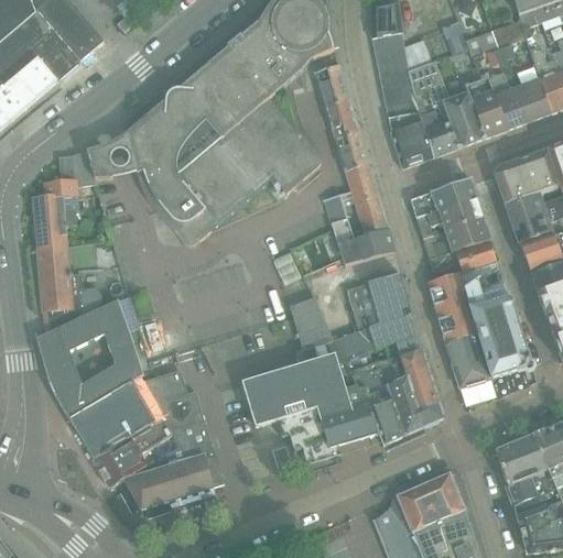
[(0,127),(26,105),(55,80),(103,41),(96,33),(73,53),(63,41),(55,31),(34,8),(43,0),(0,0),(0,127)]
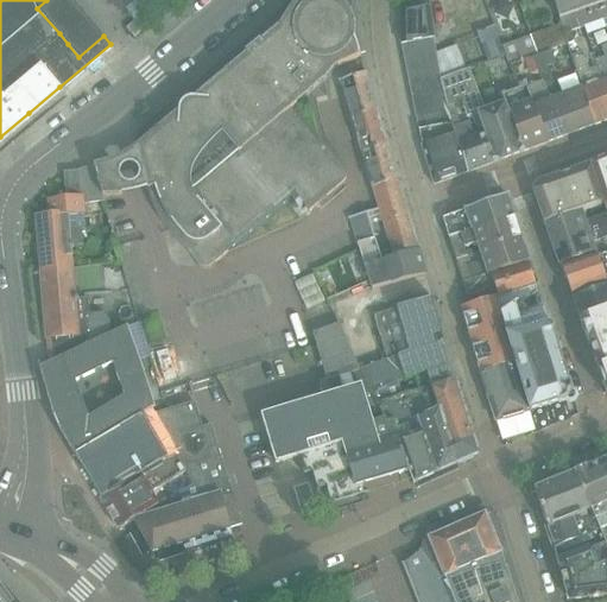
[(46,0),(37,8),(59,33),(68,44),(78,57),(103,36),(83,11),(74,0),(46,0)]
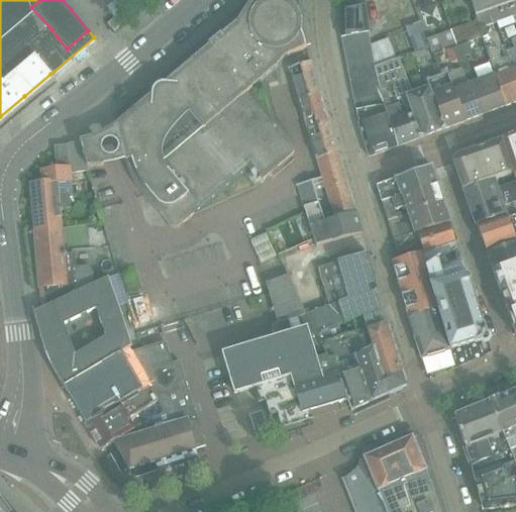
[(247,0),(244,4),(236,17),(163,80),(160,80),(158,80),(157,81),(155,82),(153,84),(151,85),(151,87),(150,90),(121,114),(119,116),(117,119),(116,121),(115,123),(115,125),(115,126),(116,129),(124,157),(127,167),(131,176),(136,184),(141,192),(145,196),(161,214),(169,222),(170,223),(172,224),(175,224),(177,223),(179,222),(192,211),(191,209),(196,206),(197,207),(199,205),(198,204),(210,194),(211,195),(213,193),(212,192),(224,182),(225,183),(227,181),(226,180),(238,170),(239,171),(241,169),(240,168),(249,161),(262,175),(270,169),(269,169),(276,163),(276,164),(291,151),(292,149),(293,148),(293,146),(293,144),(293,142),(292,140),(272,116),(271,118),(246,89),(276,64),(286,53),(287,52),(305,43),(303,35),(300,27),(300,25),(301,20),(300,16),(299,12),(297,8),(295,4),(292,1),(291,0),(247,0)]
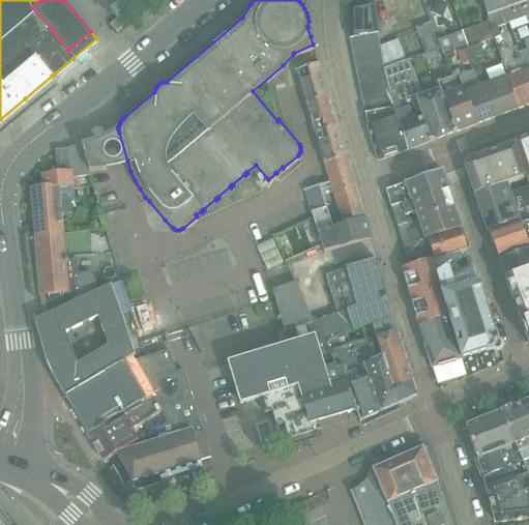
[(348,8),(372,4),(372,0),(349,0),(348,7),(348,8)]
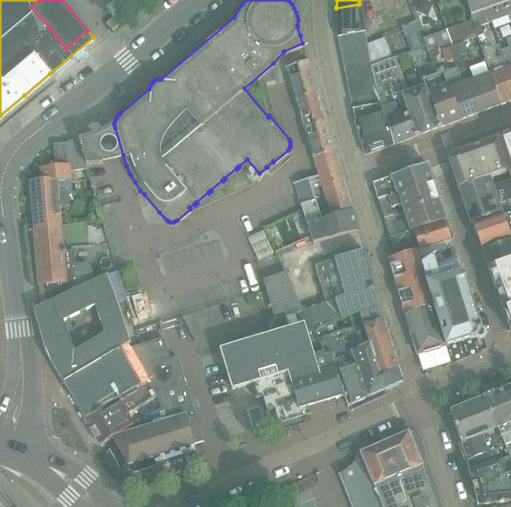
[(510,12),(510,0),(465,0),(470,17),(472,26),(510,12)]
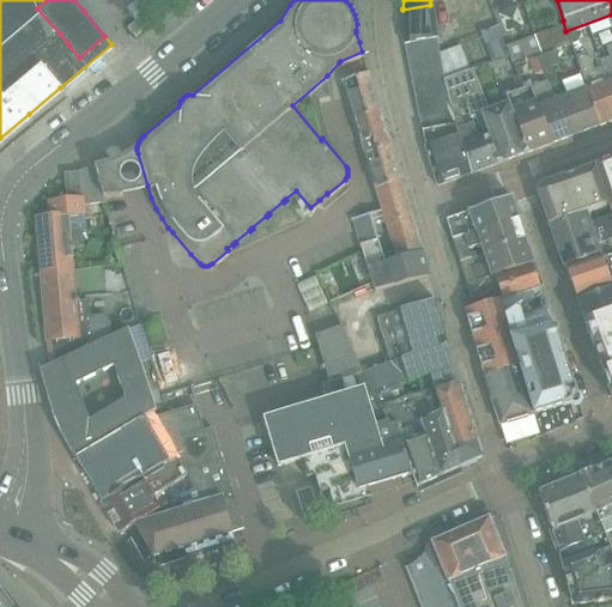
[(403,40),(435,35),(430,5),(403,10),(403,40)]
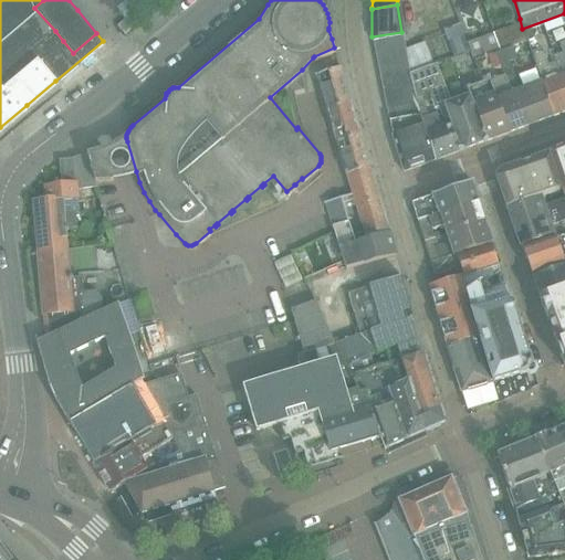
[(520,19),(491,29),(497,46),(512,41),(524,37),(522,29),(520,19)]
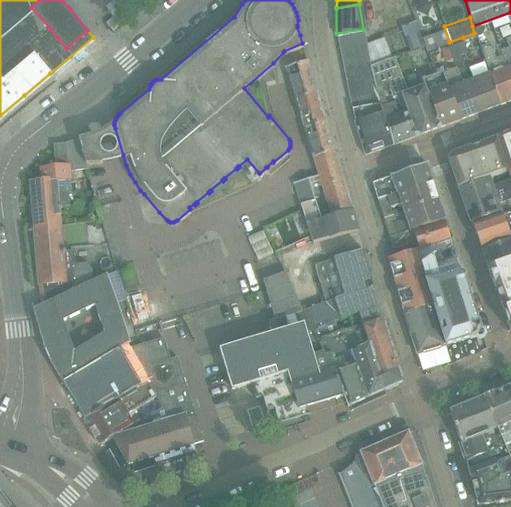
[(419,35),(413,20),(400,25),(409,49),(422,44),(419,35)]
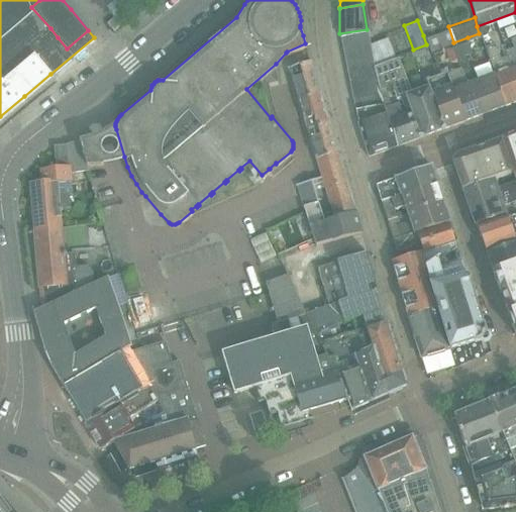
[(448,26),(423,35),(426,44),(429,52),(453,42),(448,26)]
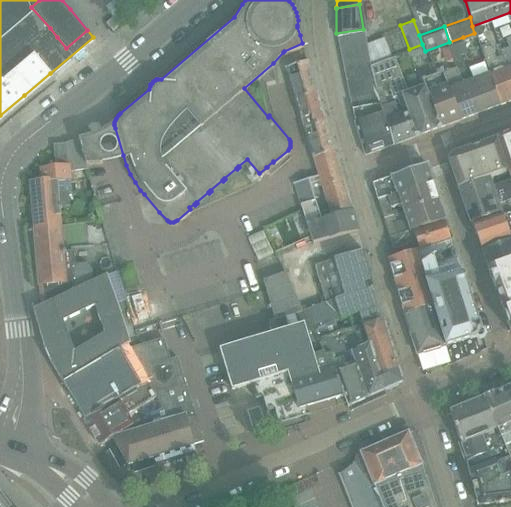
[(365,41),(363,29),(336,33),(339,45),(365,41)]
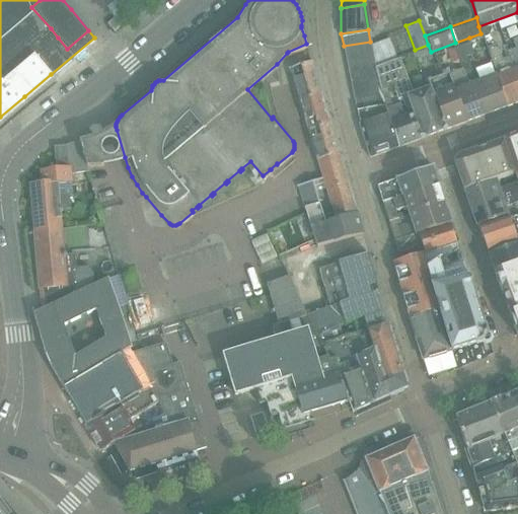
[(506,49),(508,54),(517,80),(517,33),(511,37),(514,46),(506,49)]
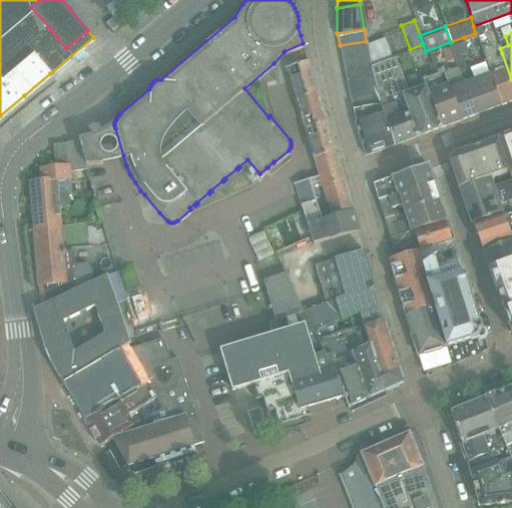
[(464,37),(447,44),(451,56),(468,49),(464,37)]
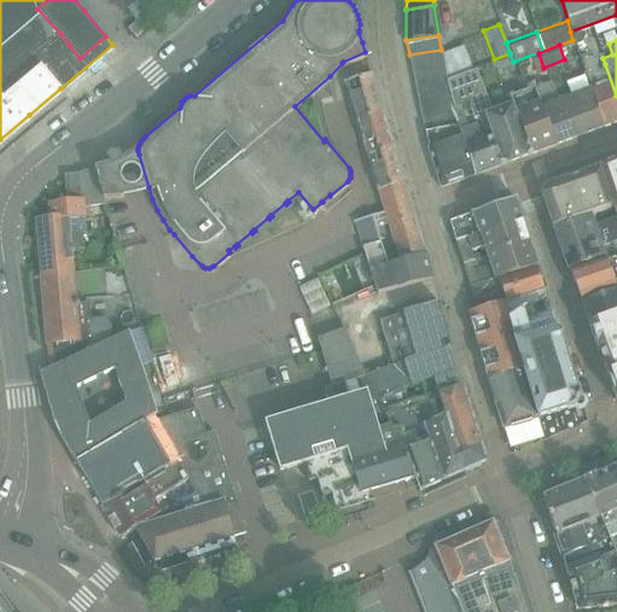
[(603,122),(616,116),(616,95),(605,64),(598,66),(592,47),(577,53),(588,85),(603,122)]
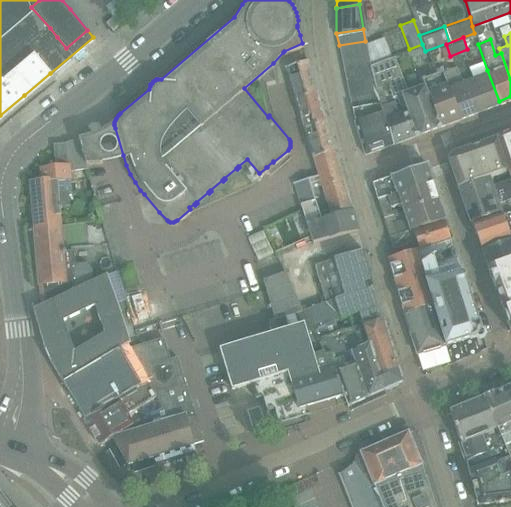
[(366,52),(365,41),(339,45),(341,57),(366,52)]
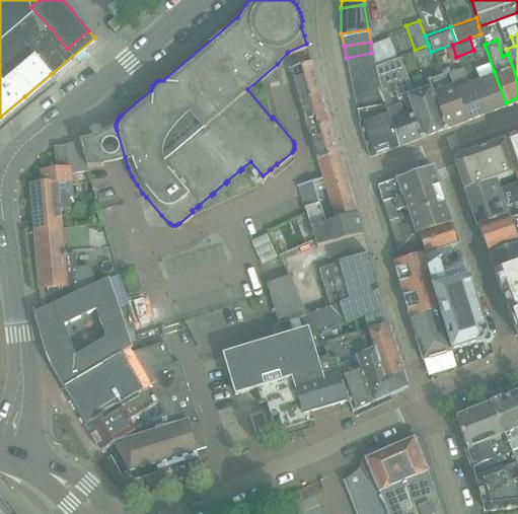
[(373,64),(371,53),(346,58),(349,70),(373,64)]
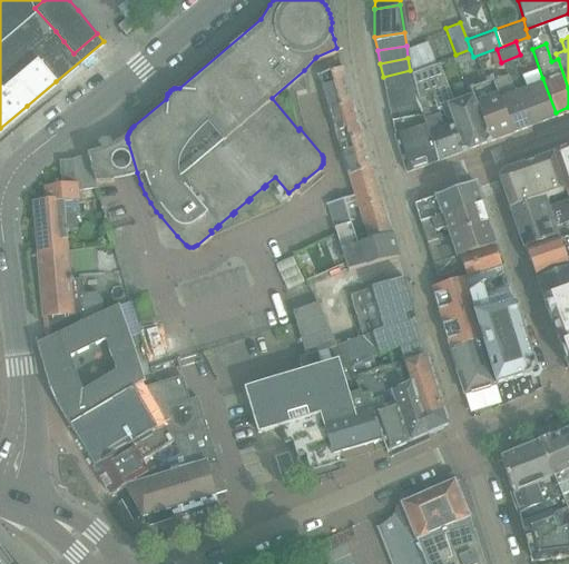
[(488,138),(471,91),(450,99),(438,61),(422,66),(430,90),(435,105),(439,104),(445,121),(455,150),(477,142),(488,138)]
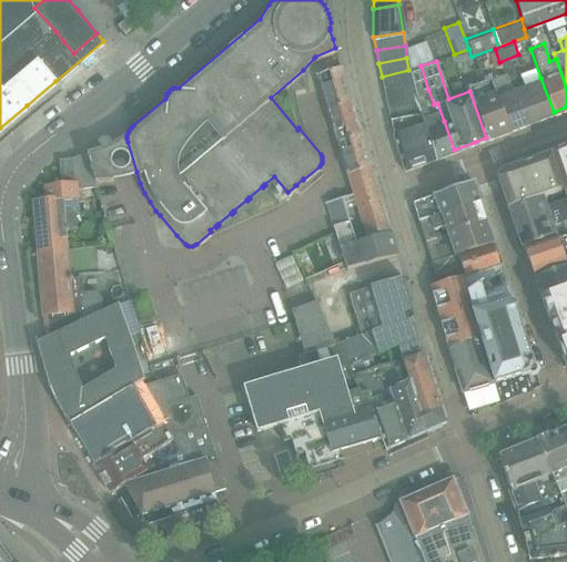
[(315,71),(325,105),(350,98),(340,63),(315,71)]
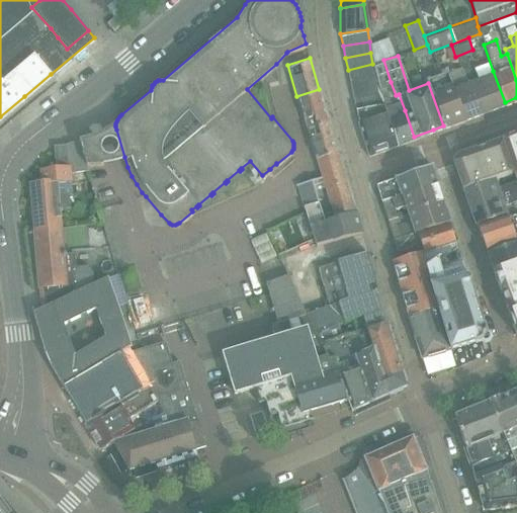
[(414,137),(405,110),(401,111),(396,99),(390,101),(382,85),(391,82),(383,60),(372,64),(379,88),(384,106),(389,121),(397,143),(414,137)]
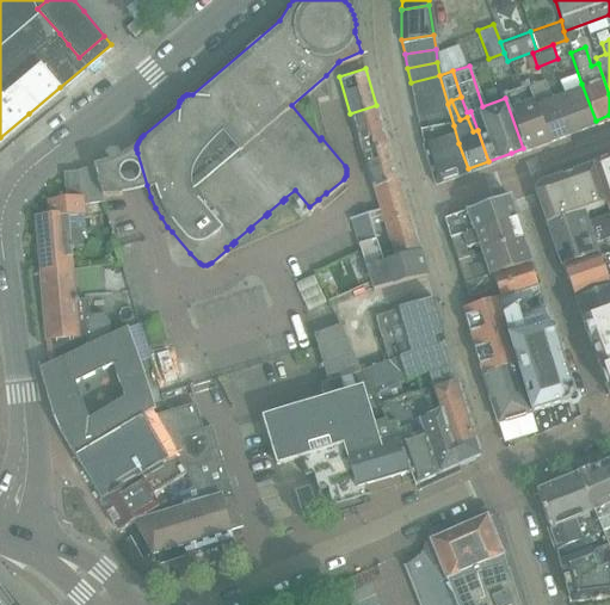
[(448,104),(439,75),(411,82),(417,112),(448,104)]
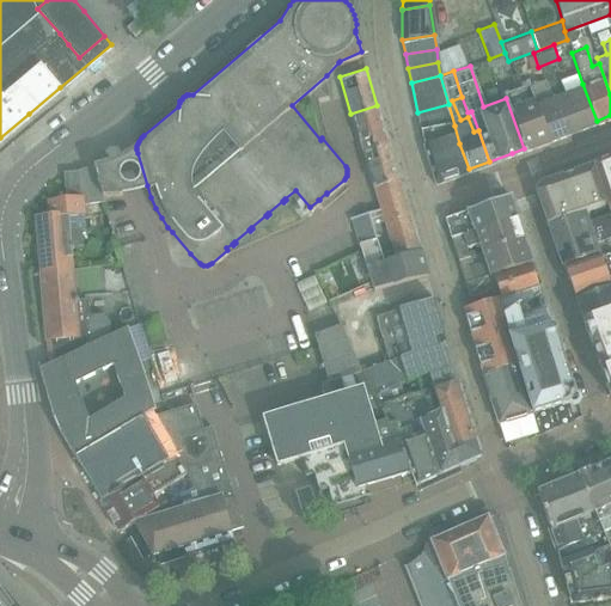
[(597,121),(582,84),(553,96),(547,77),(529,83),(550,139),(597,121)]
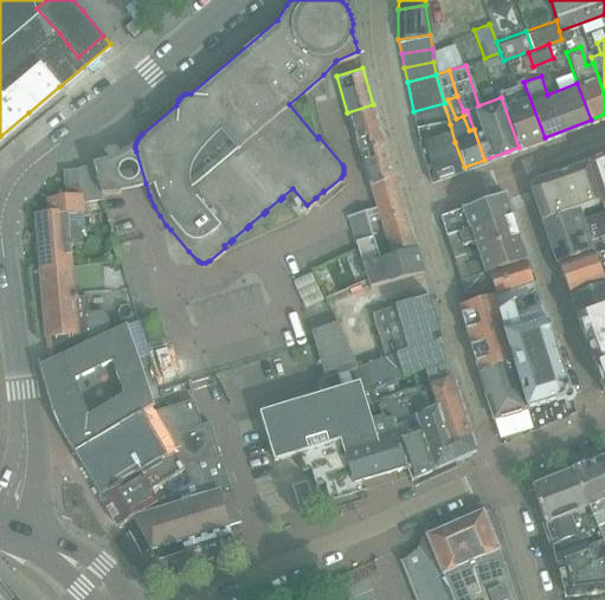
[(523,79),(497,89),(501,97),(519,147),(545,137),(523,82),(523,79)]
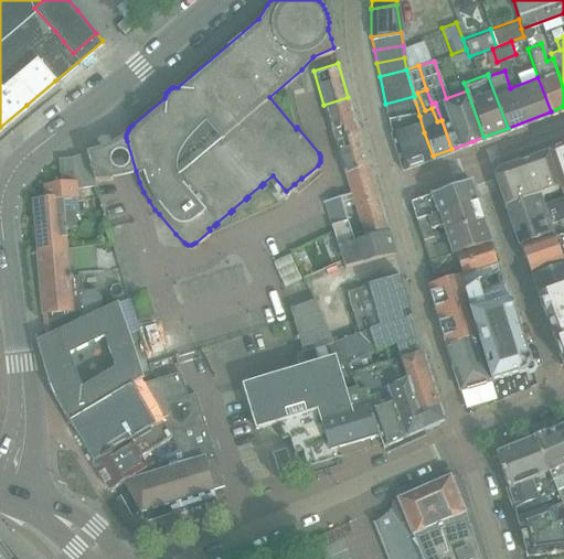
[(424,132),(419,116),(414,96),(385,104),(394,144),(402,168),(433,156),(424,132)]
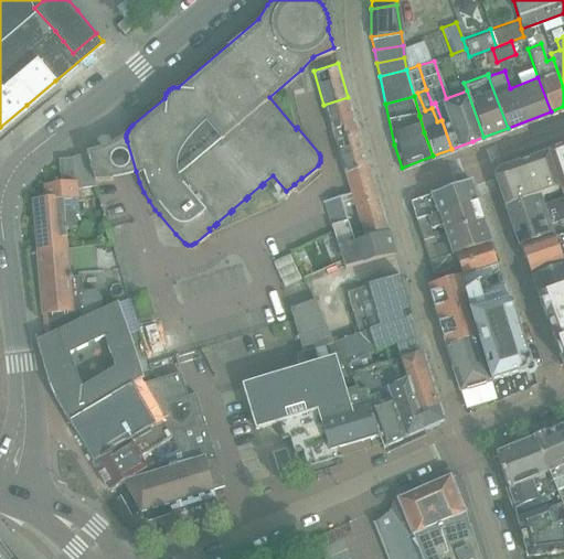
[(323,105),(333,137),(358,130),(348,97),(323,105)]
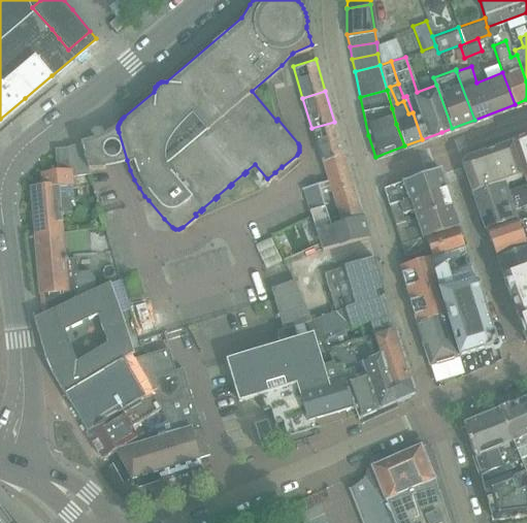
[(311,128),(321,159),(343,152),(334,122),(311,128)]
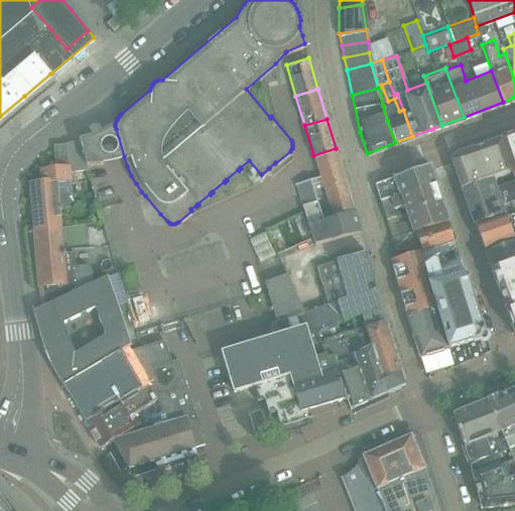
[(514,128),(500,134),(501,135),(509,158),(512,168),(512,169),(514,176),(514,128)]
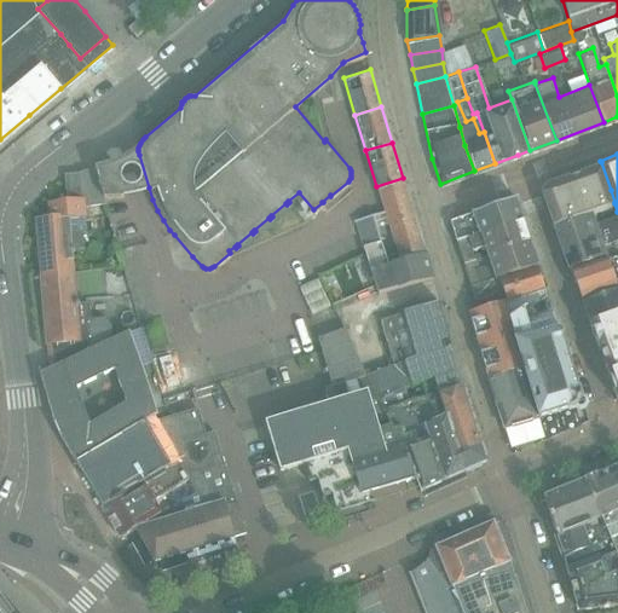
[(93,163),(103,195),(122,194),(113,157),(93,163)]
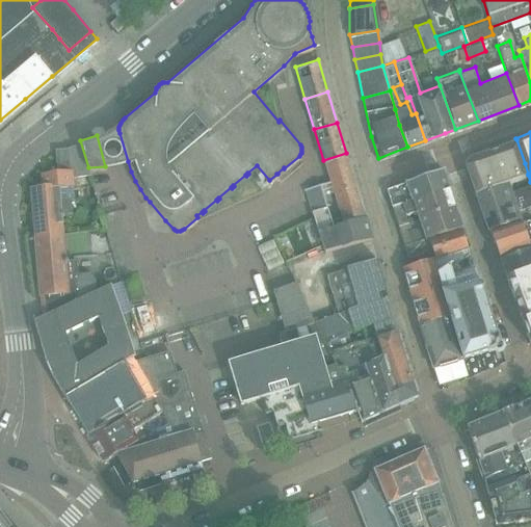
[(528,174),(525,163),(516,139),(469,157),(466,163),(476,193),(508,182),(528,175),(528,174)]
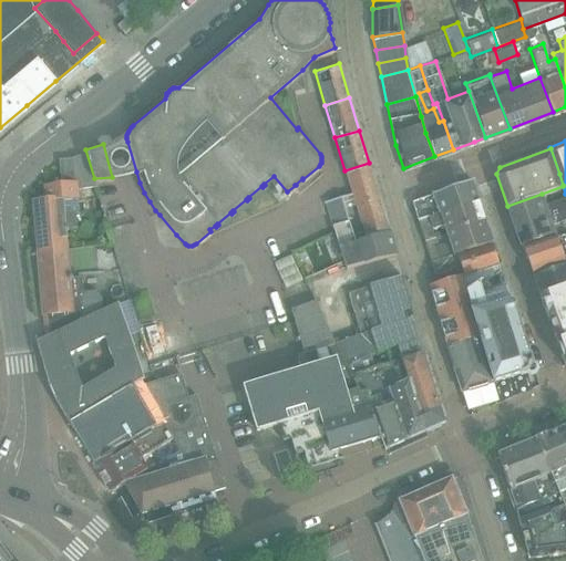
[(73,163),(80,185),(95,184),(94,178),(85,149),(72,154),(73,163)]
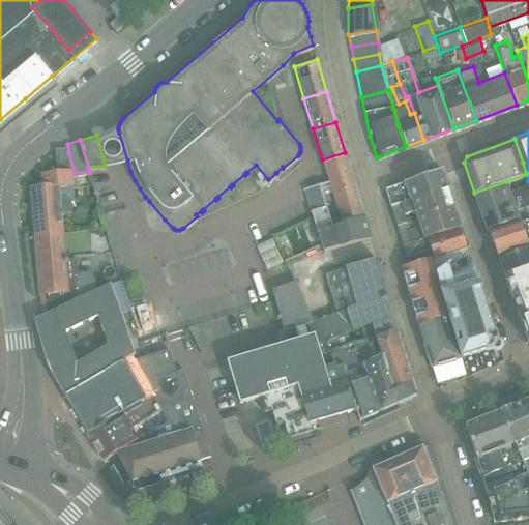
[(75,173),(68,152),(69,167),(40,170),(41,183),(29,184),(33,231),(62,229),(60,211),(71,210),(69,195),(59,196),(58,183),(72,182),(71,174),(75,173)]
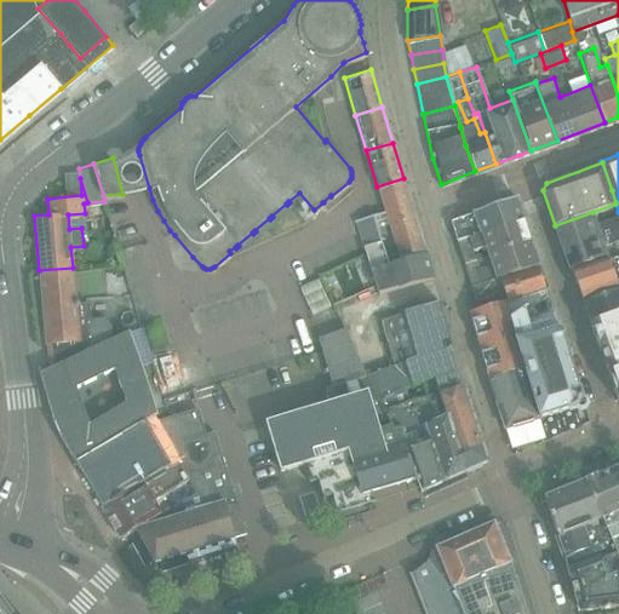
[(401,258),(425,251),(403,178),(377,187),(383,208),(385,208),(401,258)]
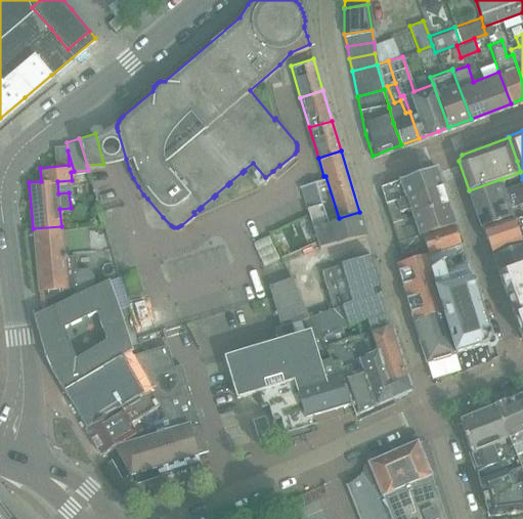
[(436,165),(381,184),(386,203),(409,195),(441,183),(436,165)]
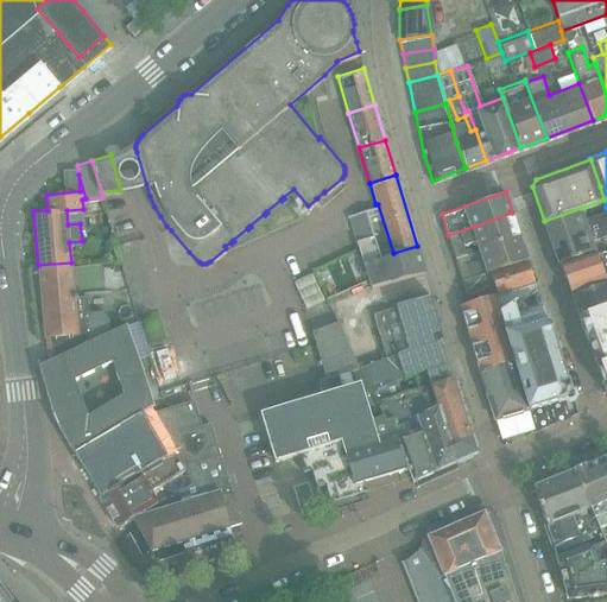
[(379,257),(365,208),(347,214),(356,246),(367,274),(371,285),(400,277),(423,270),(417,246),(393,253),(379,257)]
